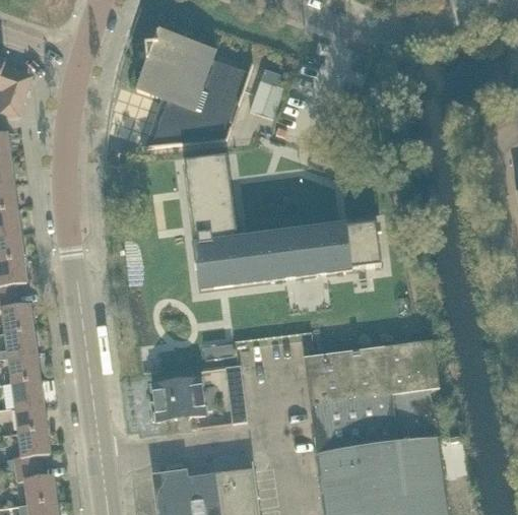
[(211,58),(214,50),(155,29),(152,39),(153,42),(144,43),(145,59),(135,88),(166,99),(150,144),(143,145),(140,145),(140,146),(225,138),(252,63),(250,62),(248,71),(211,58)]
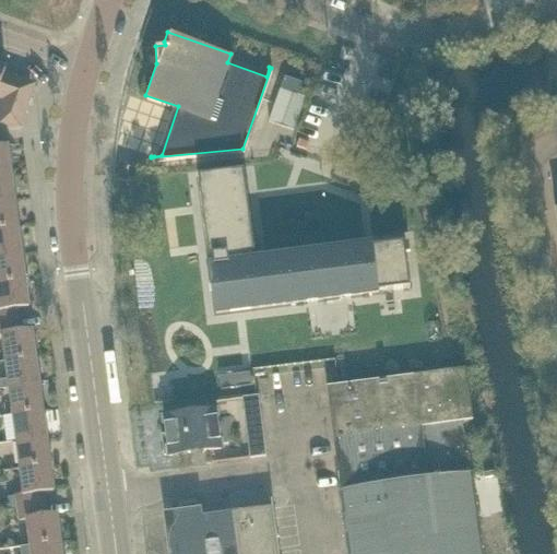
[(14,74),(3,70),(2,70),(4,65),(0,62),(0,94),(3,95),(0,104),(0,125),(18,122),(26,99),(26,98),(32,81),(33,82),(33,80),(32,80),(25,78),(15,74),(14,73),(14,74)]
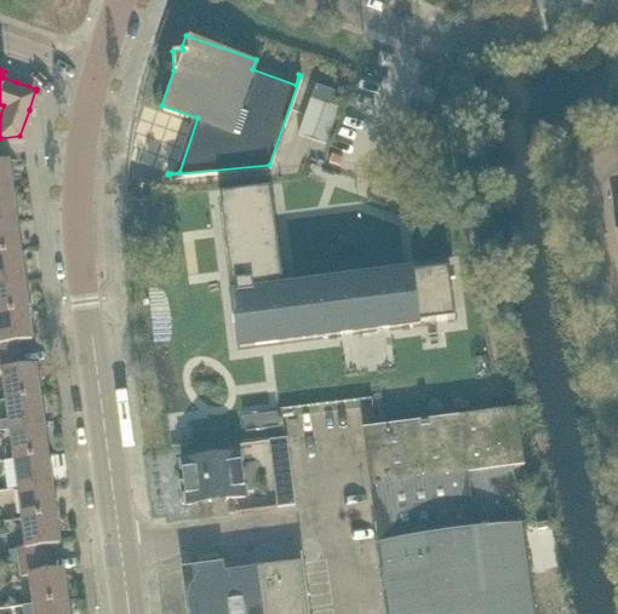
[(325,139),(338,103),(328,99),(333,87),(315,80),(297,130),(325,139)]
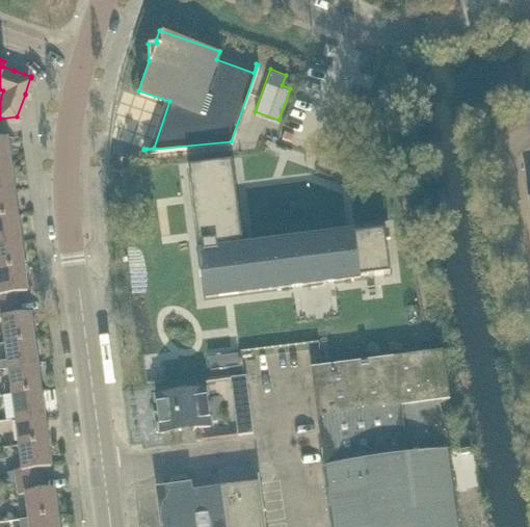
[(0,162),(8,161),(5,134),(0,135),(0,162)]
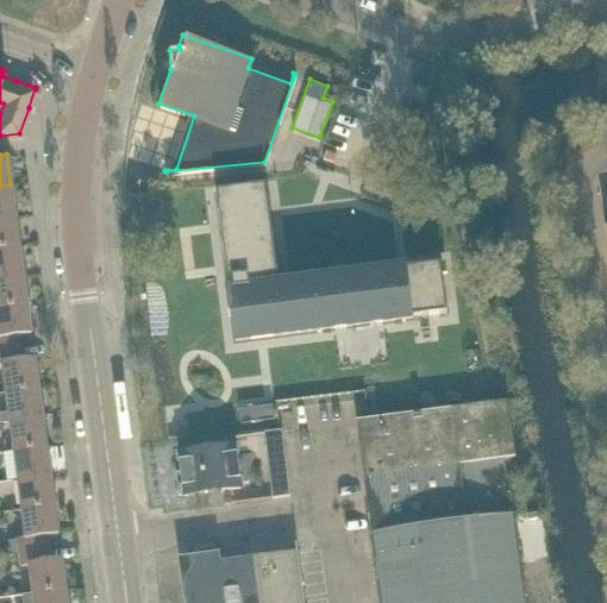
[(264,180),(214,187),(226,275),(230,275),(232,286),(227,286),(233,337),(411,313),(410,312),(419,311),(419,312),(445,308),(439,259),(413,262),(413,263),(404,264),(404,263),(387,265),(373,267),(276,280),(276,272),(275,272),(275,270),(276,270),(264,180)]
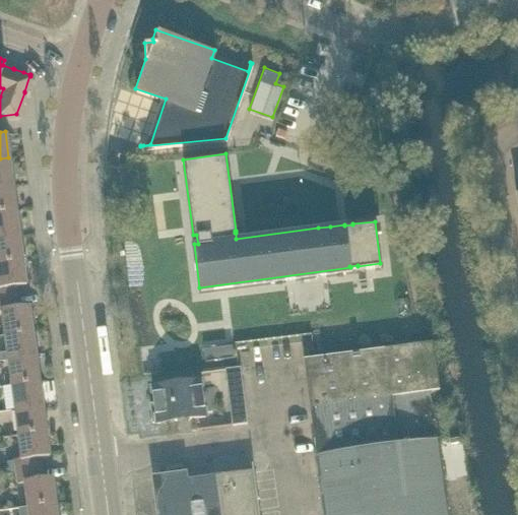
[(0,184),(12,183),(8,157),(0,158),(0,184)]
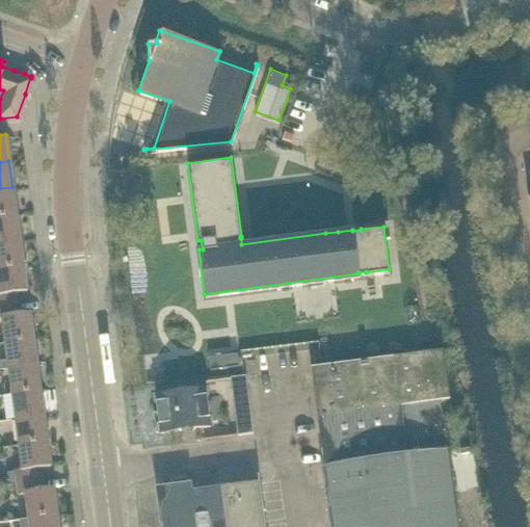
[(0,214),(16,212),(12,187),(0,188),(0,214)]
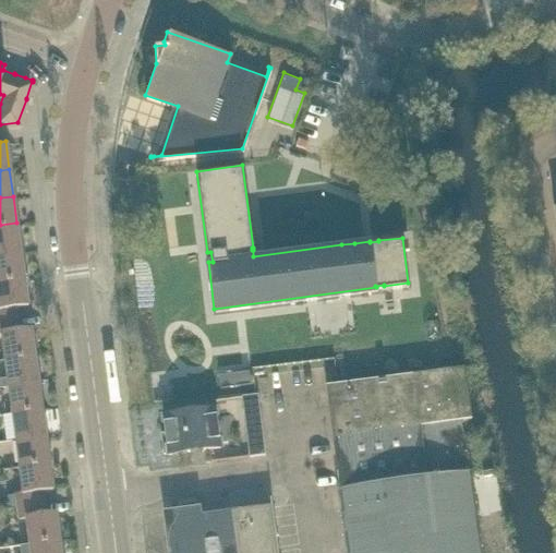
[(0,252),(20,249),(16,223),(0,225),(0,252)]
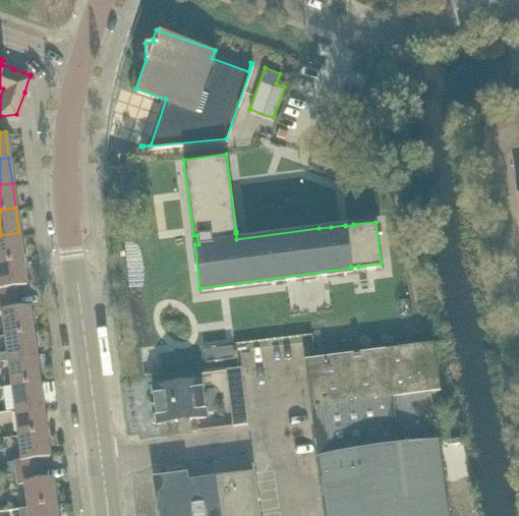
[(0,260),(21,258),(18,232),(0,235),(0,260)]
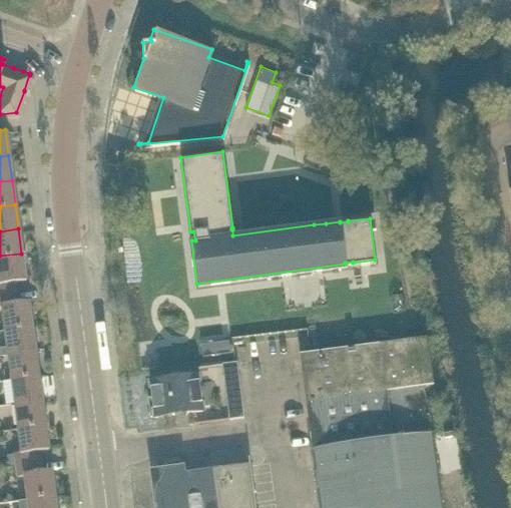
[(14,280),(25,279),(21,254),(0,256),(0,282),(14,280)]
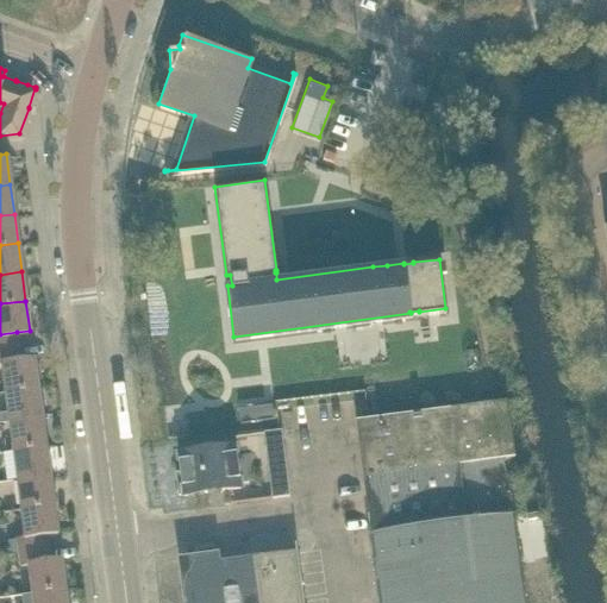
[(0,346),(19,344),(17,332),(0,334),(0,346)]
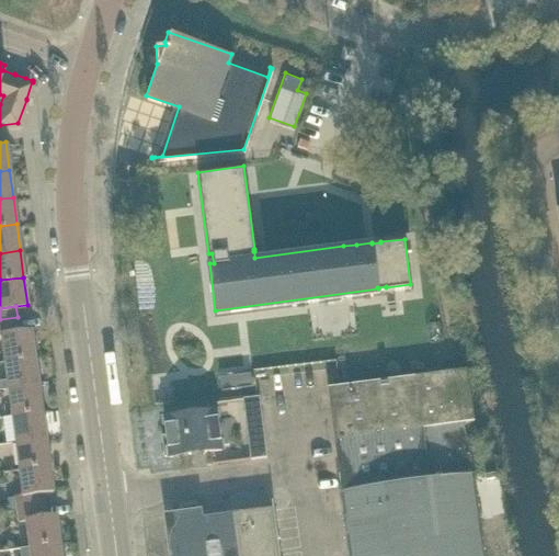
[(1,331),(19,328),(18,317),(0,319),(0,332),(1,332),(1,331)]
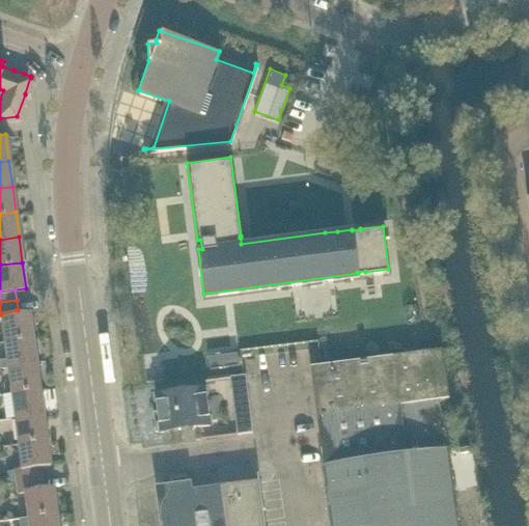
[(4,339),(32,336),(29,309),(18,310),(1,313),(1,314),(4,339)]
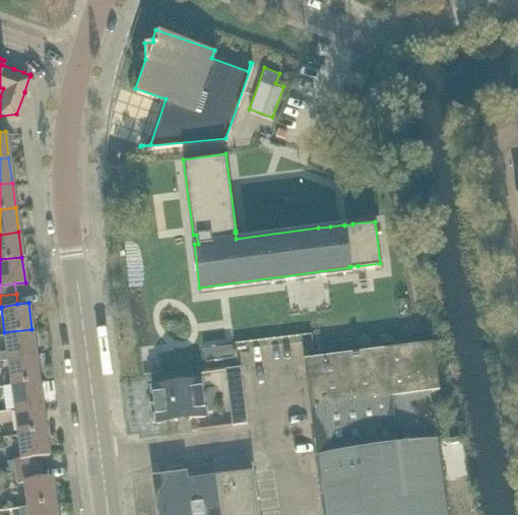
[(8,358),(35,353),(31,329),(4,332),(8,358)]
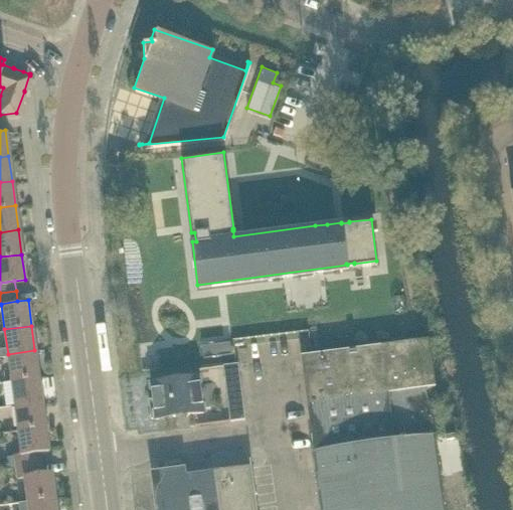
[(306,401),(424,384),(434,383),(428,336),(437,335),(438,335),(438,334),(299,352),(306,401)]
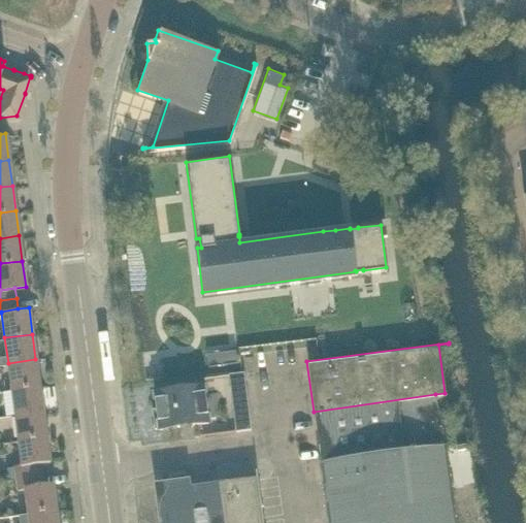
[(11,388),(39,385),(35,359),(8,363),(11,388)]
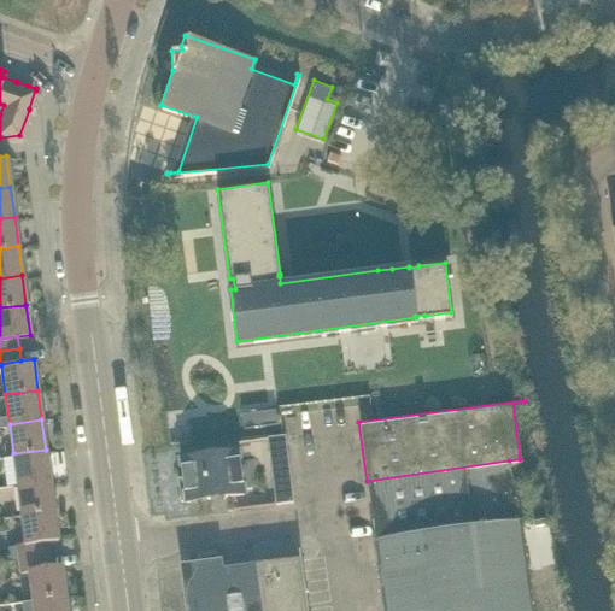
[(292,498),(288,470),(283,432),(267,434),(274,500),(292,498)]
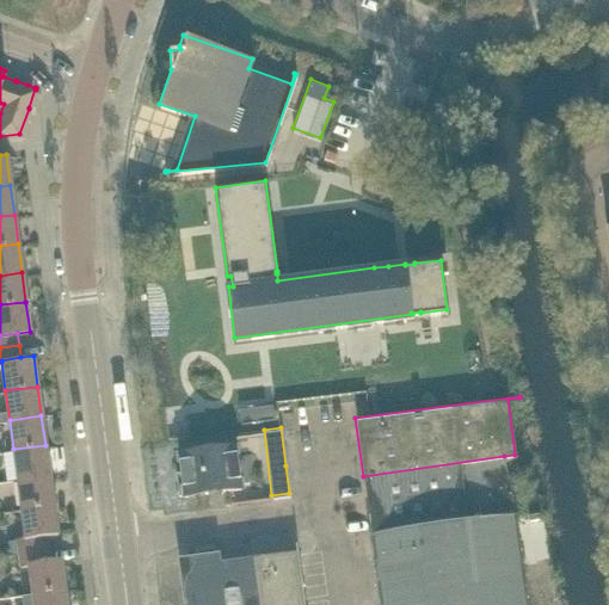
[(221,488),(240,486),(234,443),(178,450),(180,470),(176,471),(178,493),(183,492),(183,493),(207,489),(207,485),(221,483),(221,488)]
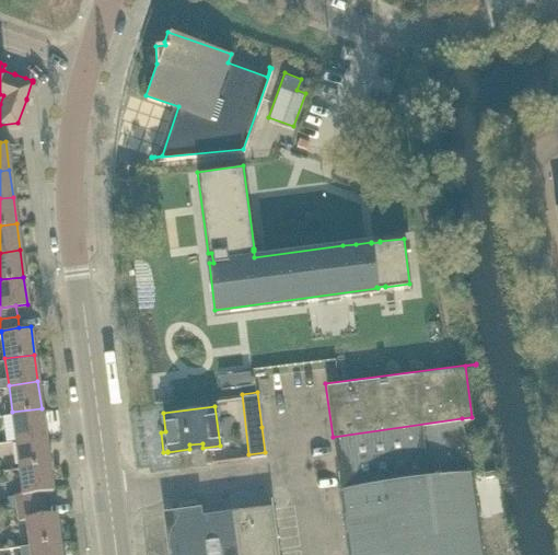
[(15,439),(45,435),(42,408),(12,412),(15,439)]
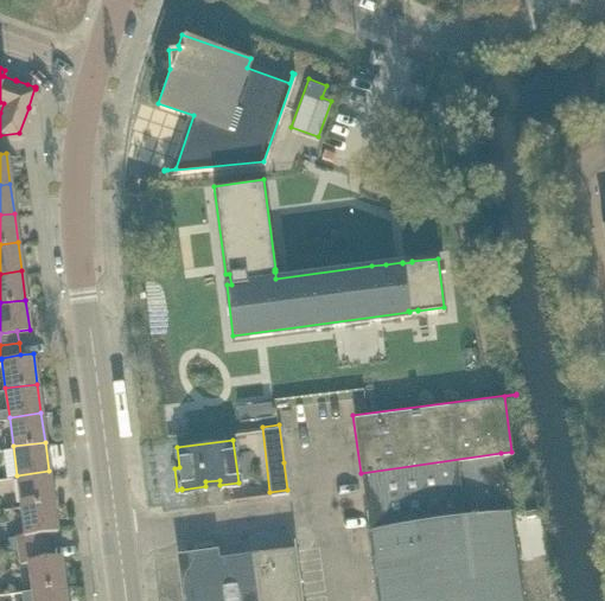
[(513,509),(501,453),(361,473),(368,528),(513,509)]
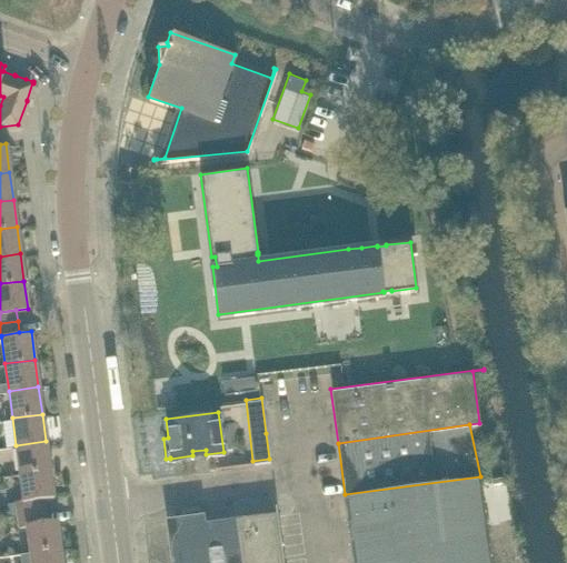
[(19,472),(49,468),(46,441),(16,445),(19,472)]
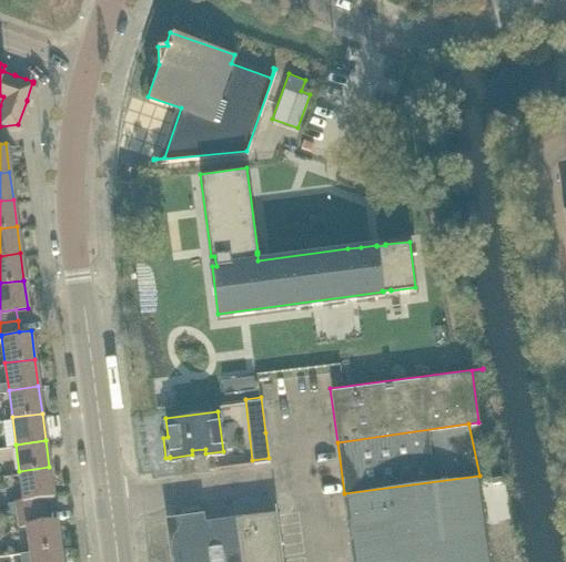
[(41,496),(52,494),(49,467),(19,471),(22,497),(23,499),(41,496)]
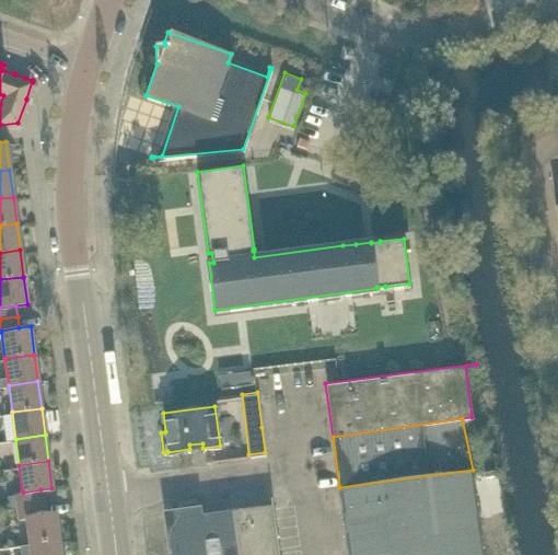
[(486,554),(473,470),(339,487),(338,487),(338,489),(343,489),(345,508),(341,509),(341,511),(346,511),(348,530),(344,530),(345,533),(348,532),(350,552),(347,552),(347,554),(351,554),(350,554),(486,554)]
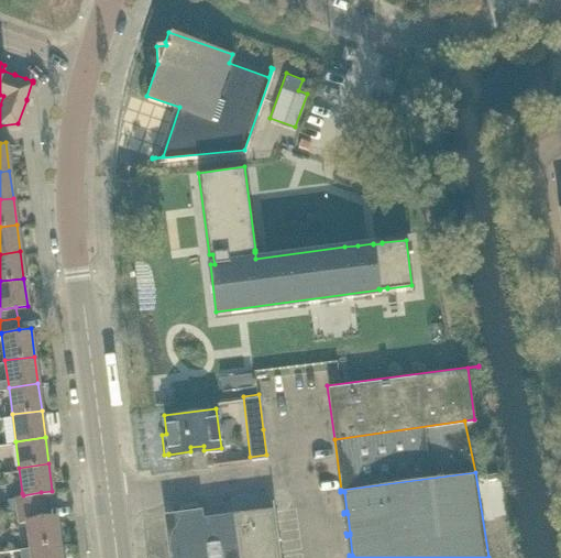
[(42,504),(41,492),(23,495),(22,493),(14,494),(17,507),(42,504)]
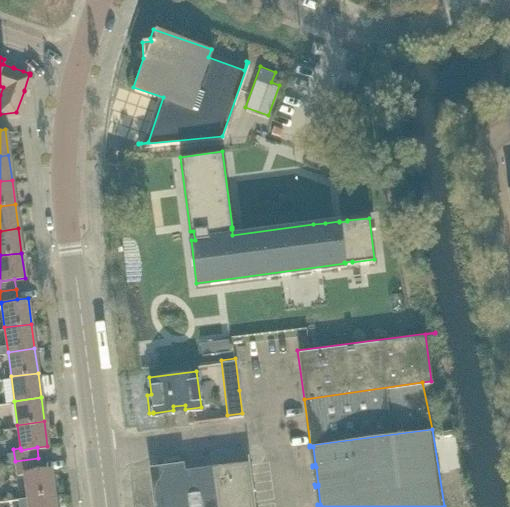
[(254,506),(249,461),(248,453),(247,454),(247,460),(184,468),(183,460),(148,465),(153,506),(254,506)]
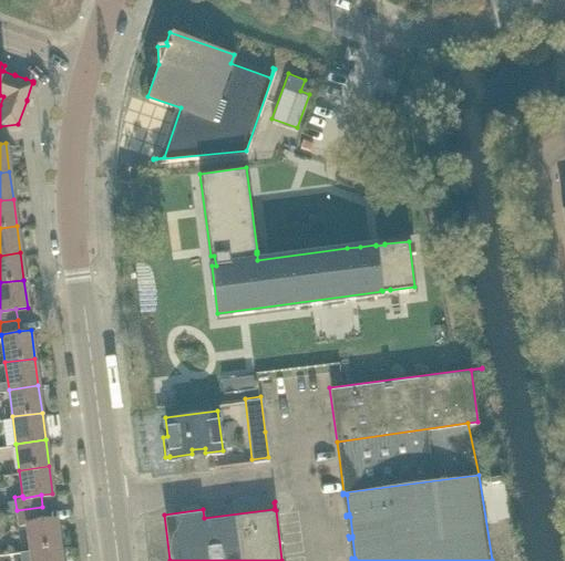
[(44,518),(42,507),(17,510),(18,522),(27,521),(26,520),(44,518)]
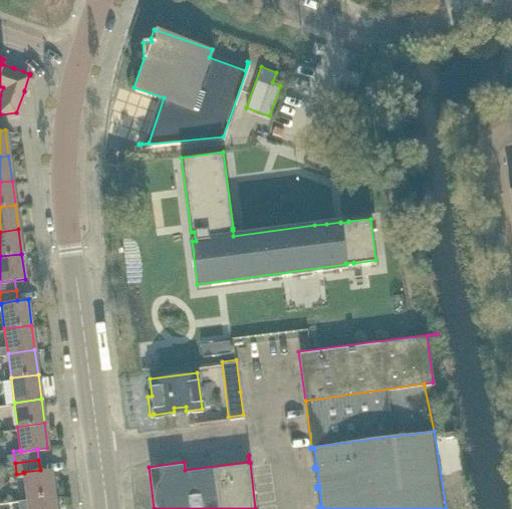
[(27,498),(53,494),(50,469),(40,470),(23,472),(24,473),(27,498)]
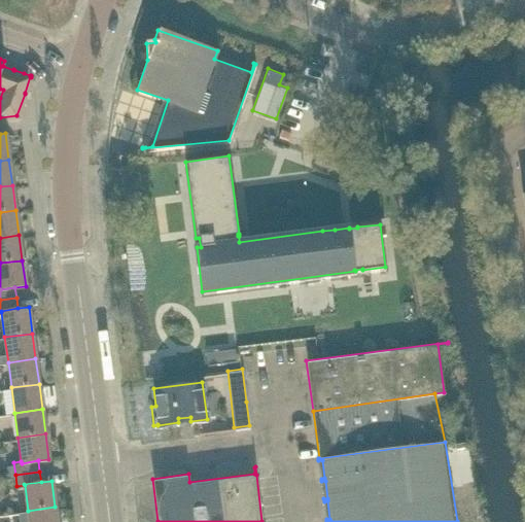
[(29,521),(57,521),(55,507),(28,511),(29,521)]
